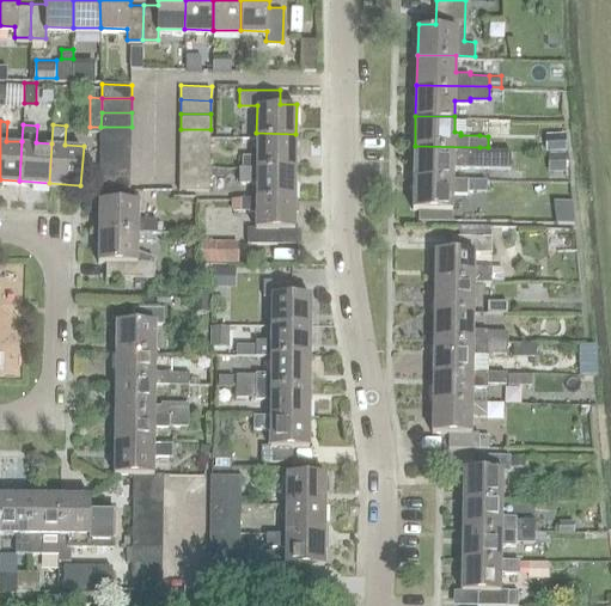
[(101,127),(101,141),(132,142),(132,127),(101,127)]
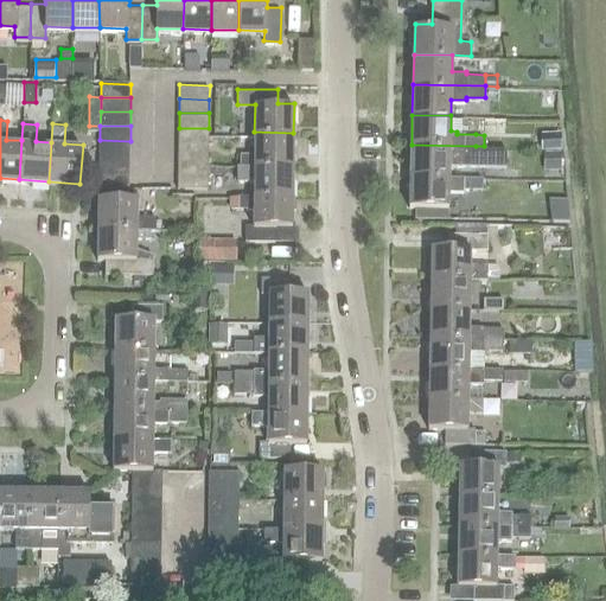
[(209,128),(179,128),(178,141),(209,142),(209,128)]
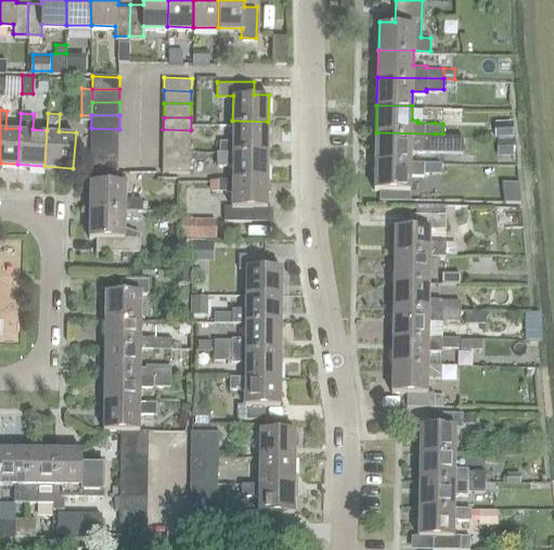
[(514,131),(514,118),(500,118),(500,131),(514,131)]
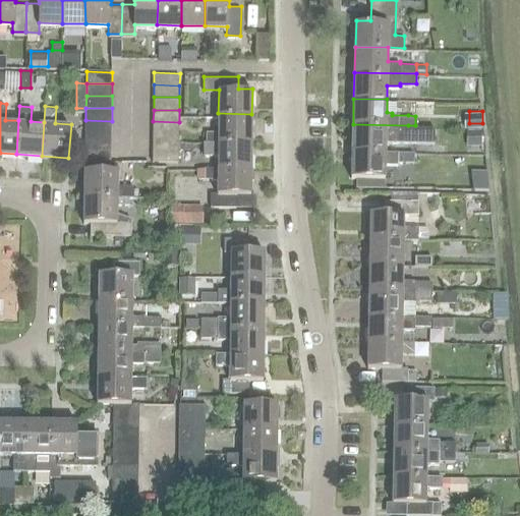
[(206,128),(206,139),(251,140),(251,114),(218,113),(218,129),(206,128)]
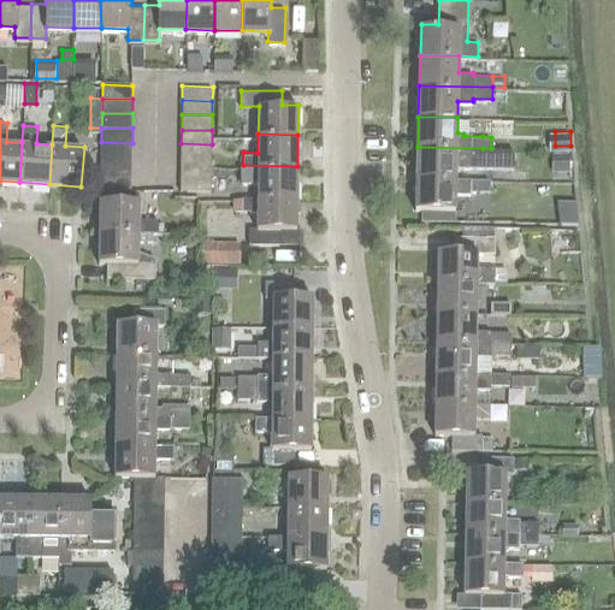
[(132,143),(101,142),(101,157),(132,157),(132,143)]
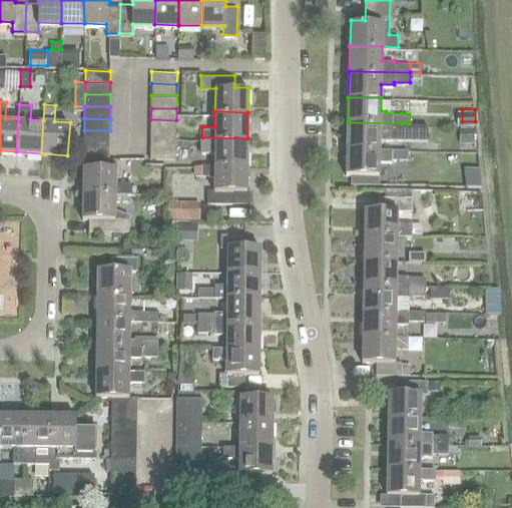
[(176,120),(150,119),(150,131),(176,131),(176,120)]
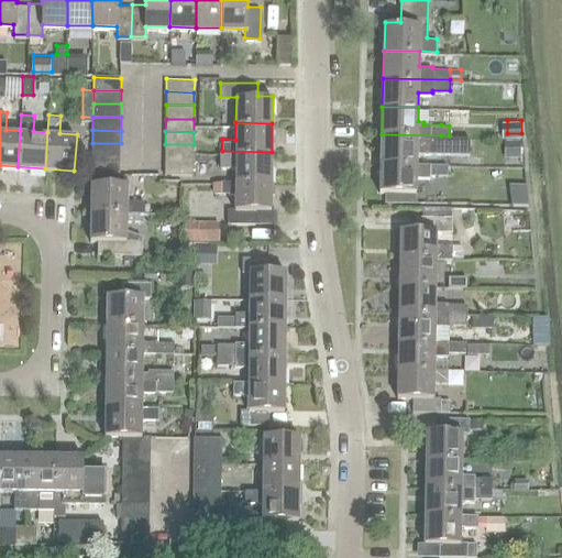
[(381,162),(416,162),(417,152),(470,153),(471,137),(449,135),(441,135),(382,134),(381,162)]
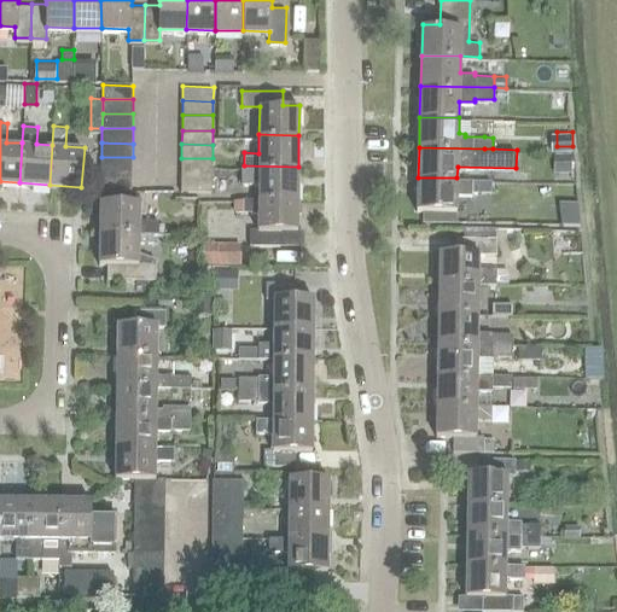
[(572,151),(554,151),(554,170),(572,170),(572,151)]
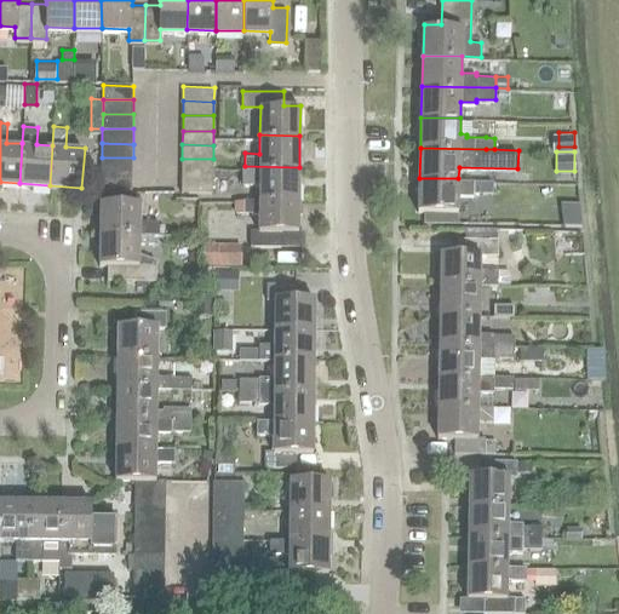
[(82,176),(95,176),(96,158),(84,156),(82,176)]
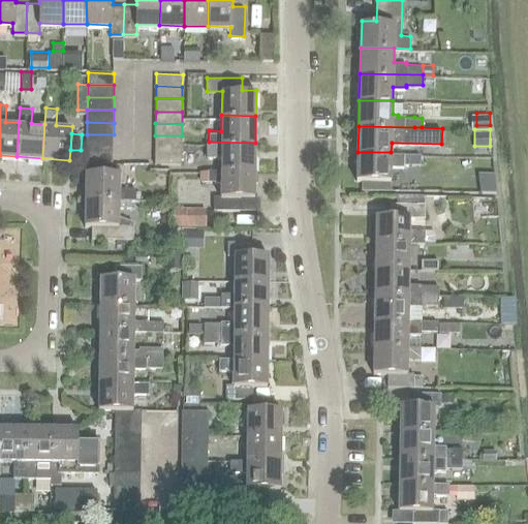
[(114,134),(87,134),(87,147),(114,147),(114,134)]
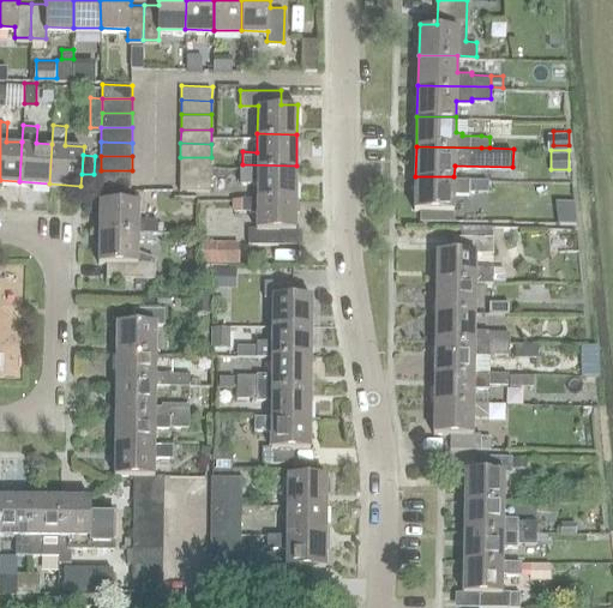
[(211,157),(180,157),(180,172),(210,173),(211,157)]
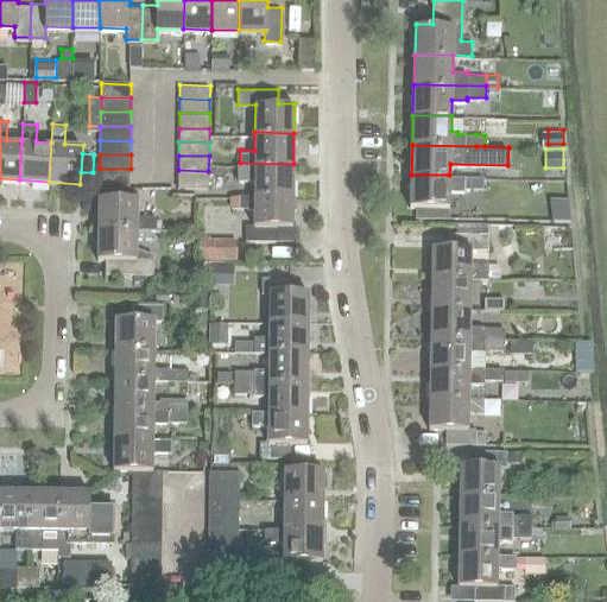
[(293,164),(240,163),(236,163),(236,164),(238,164),(238,177),(254,178),(254,192),(293,192),(293,164)]
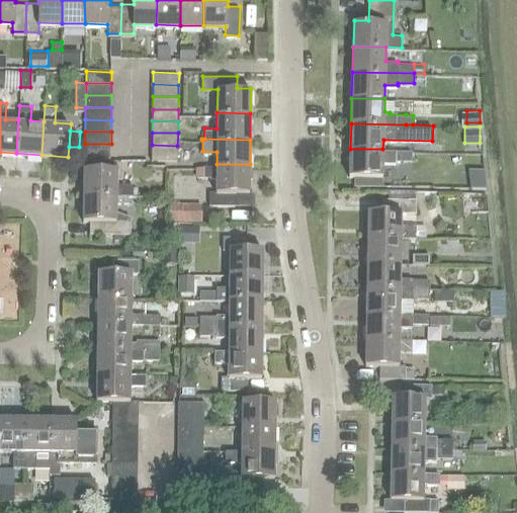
[(111,144),(85,144),(85,158),(110,158),(111,144)]
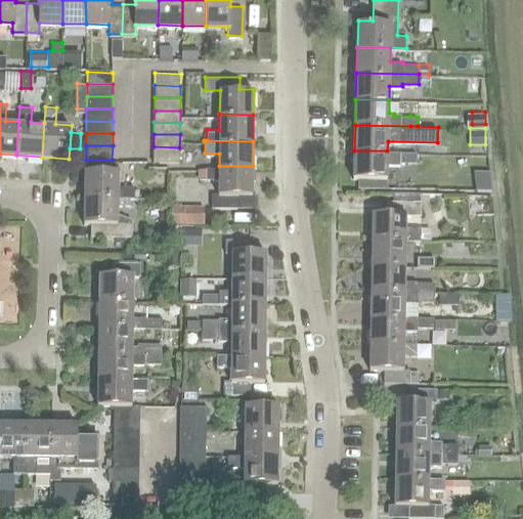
[(179,147),(154,146),(154,161),(179,161),(179,147)]
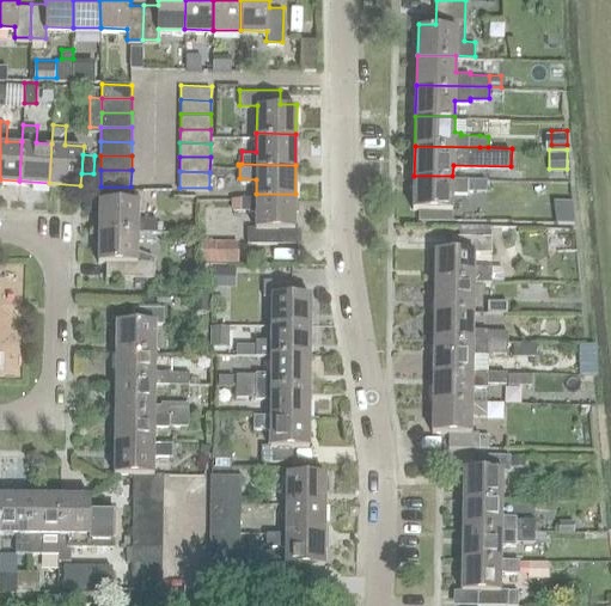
[(452,176),(414,176),(413,206),(452,207),(452,189),(466,190),(466,187),(487,188),(487,177),(452,176)]
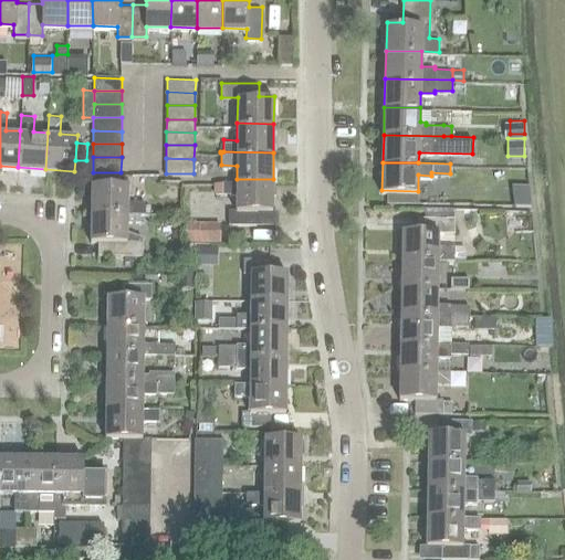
[(273,179),(237,179),(222,179),(216,179),(216,190),(237,190),(237,208),(228,208),(228,222),(258,222),(258,209),(272,209),(273,179)]
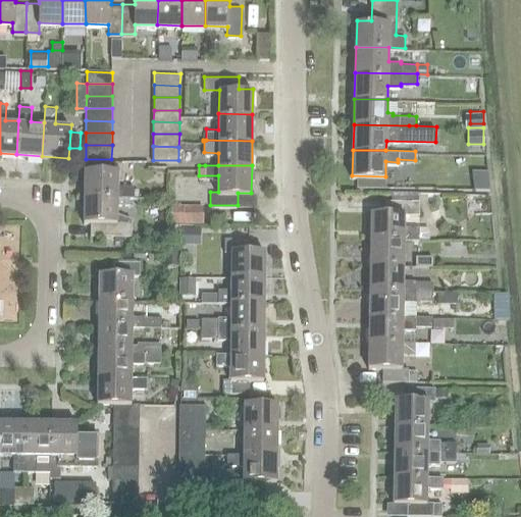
[(133,184),(117,184),(117,169),(84,169),(84,197),(129,197),(133,197),(133,184)]
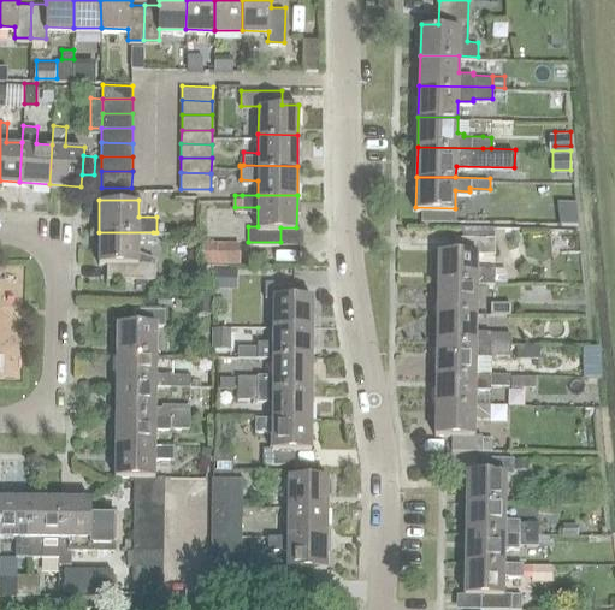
[(152,232),(99,232),(99,262),(107,262),(106,276),(154,276),(154,262),(154,259),(137,252),(137,240),(152,241),(152,232)]
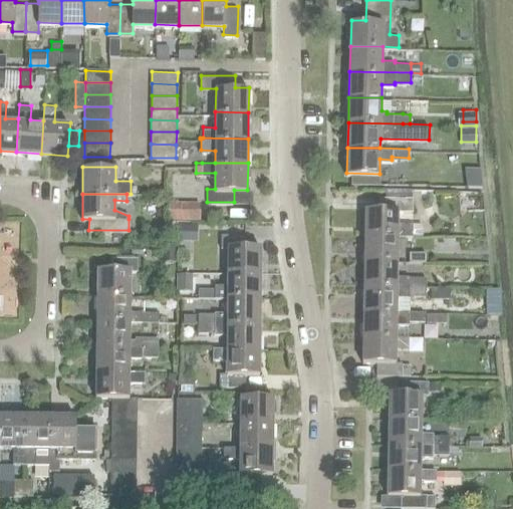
[(364,208),(364,234),(399,234),(413,234),(413,222),(399,222),(399,210),(414,210),(414,195),(379,195),(379,208),(364,208)]
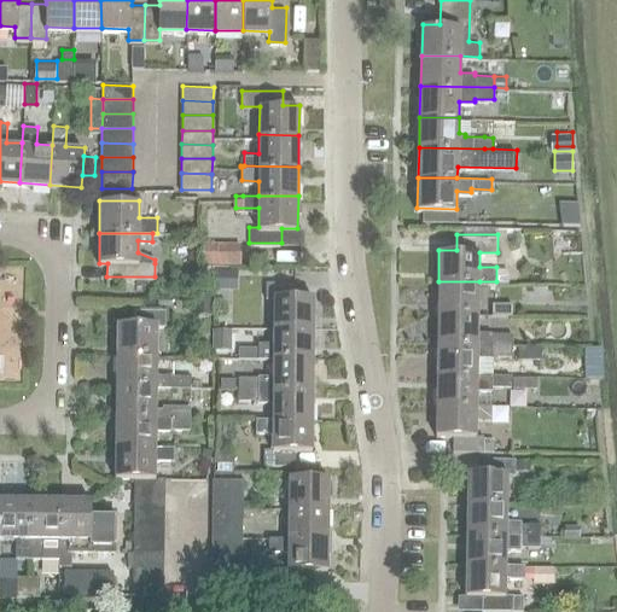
[(202,242),(201,261),(238,261),(238,242),(202,242)]
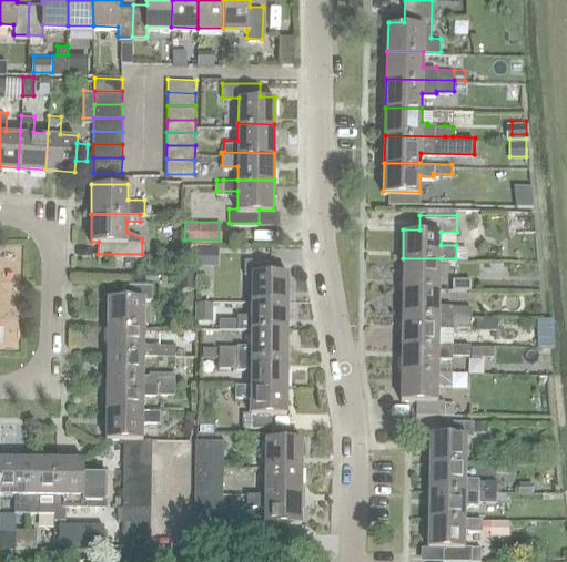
[(214,243),(194,243),(194,262),(213,263),(214,243)]
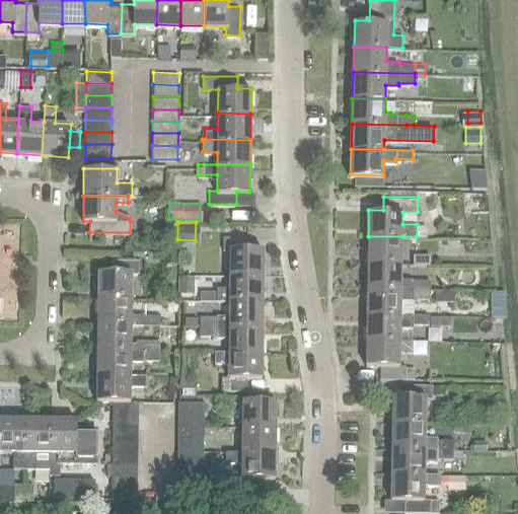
[(177,230),(167,230),(167,244),(177,244),(177,230)]
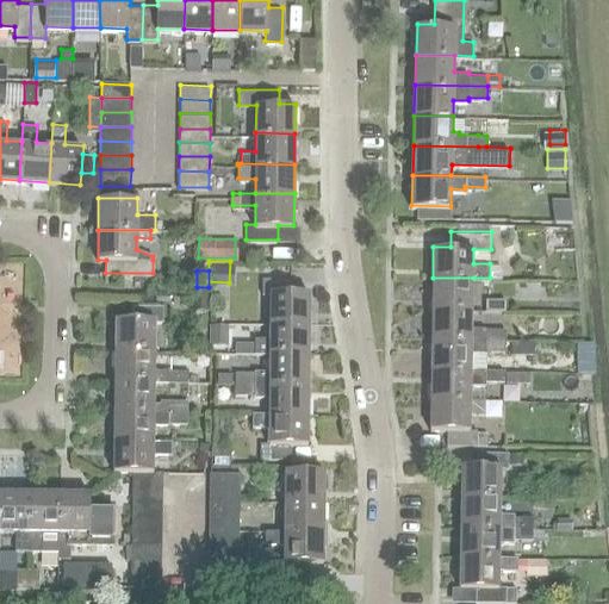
[(269,293),(269,321),(309,322),(309,291),(291,291),(291,276),(262,276),(262,293),(269,293)]
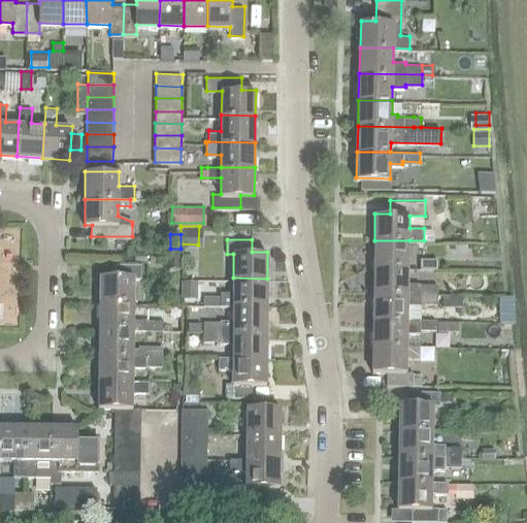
[(409,240),(374,240),(374,265),(409,266),(409,240)]
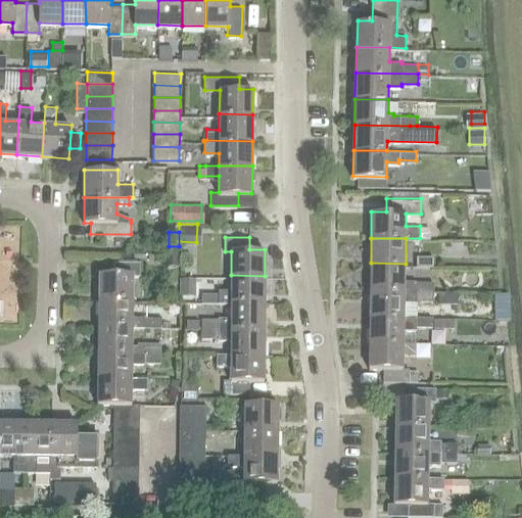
[(145,247),(134,247),(135,256),(145,256),(145,247)]
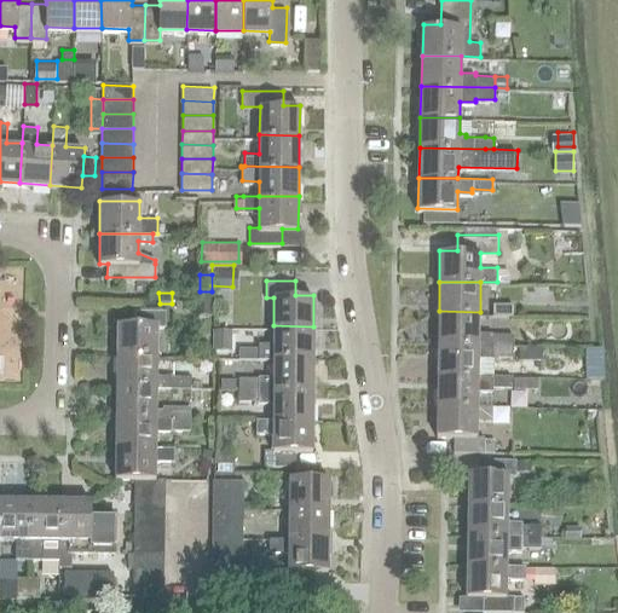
[(213,293),(197,293),(197,312),(213,313),(213,293)]
